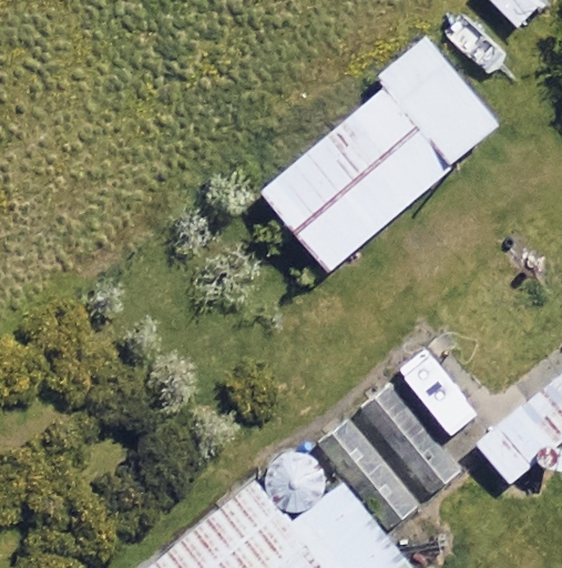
[(499,123),(431,44),(263,190),(330,269),(499,123)]
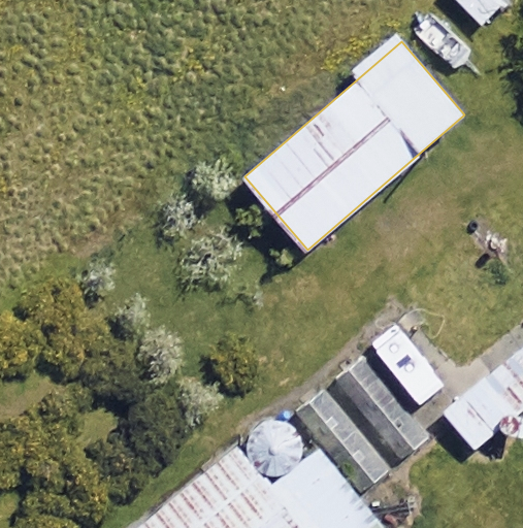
[(454,377),(404,324),(370,355),(420,408),(454,377)]
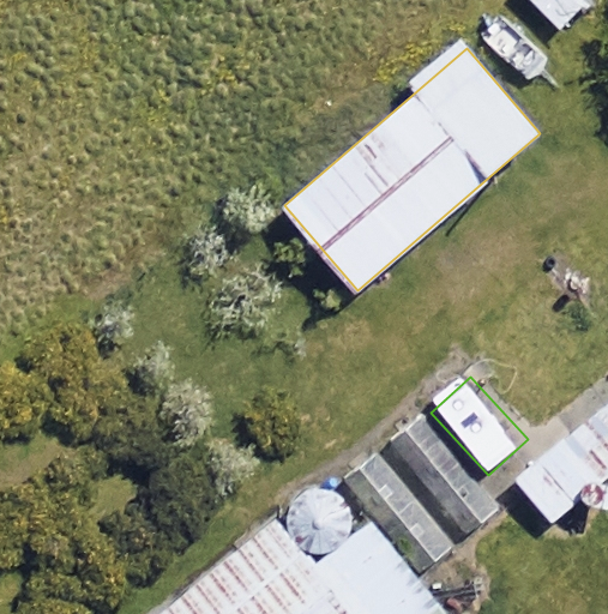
[(607,403),(519,480),(555,522),(607,476),(607,403)]
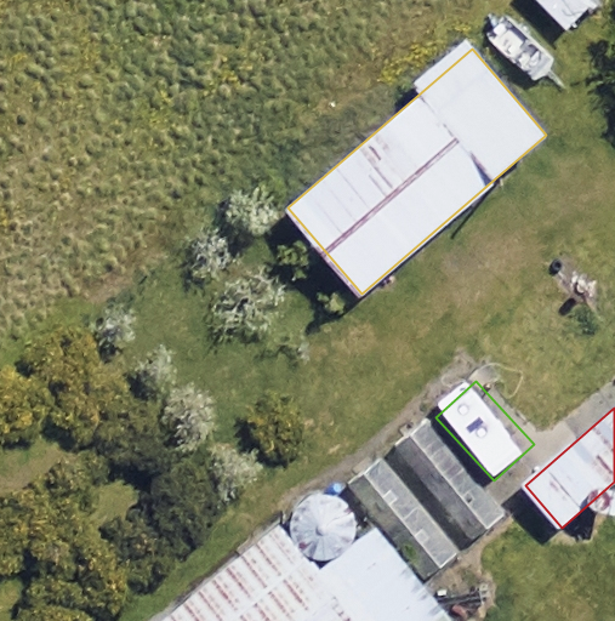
[(505,510),(422,425),(359,486),(442,571),(505,510)]
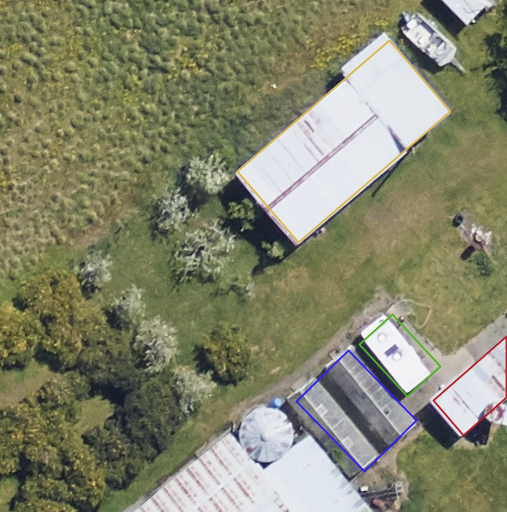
[(373,511),(277,394),(133,511),(373,511)]
